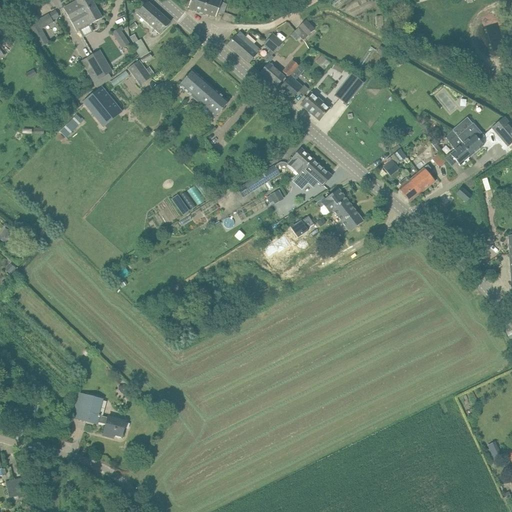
[(78,0),(63,8),(70,20),(95,7),(90,0),(78,0)]
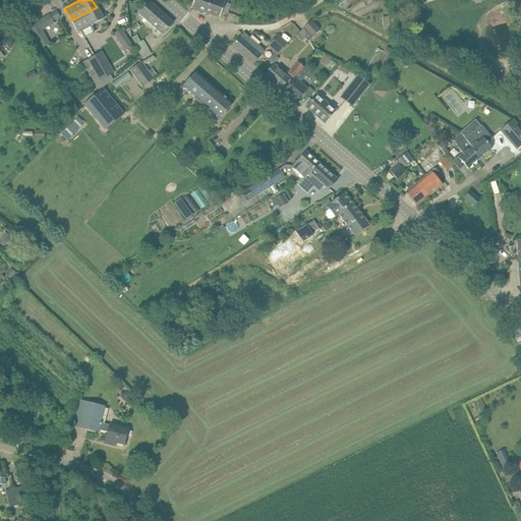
[(193,0),(191,8),(205,13),(209,0),(193,0)]
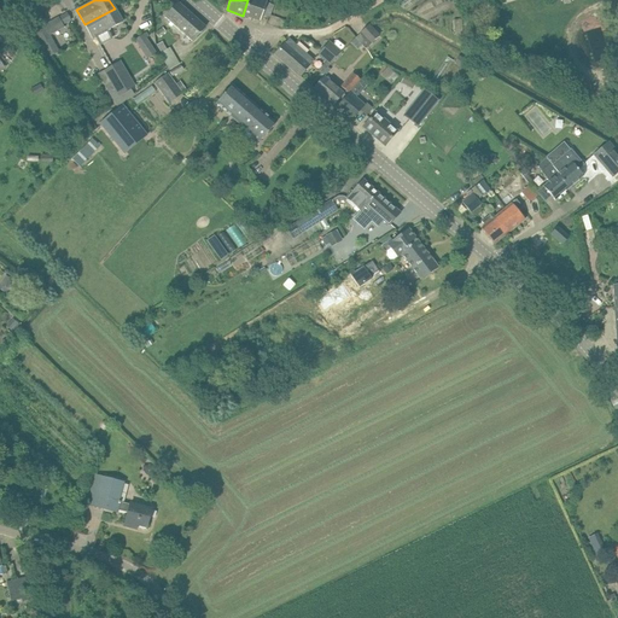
[(273,5),(257,0),(248,0),(243,16),(260,21),(262,15),(269,17),(273,5)]
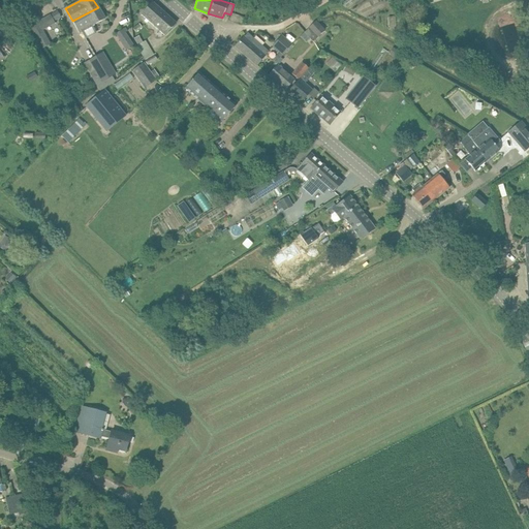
[(152,2),(141,14),(164,35),(176,23),(152,2)]
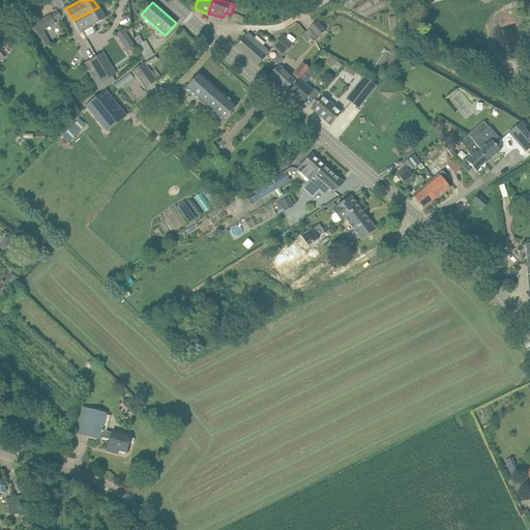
[(72,21),(79,33),(105,19),(98,7),(72,21)]
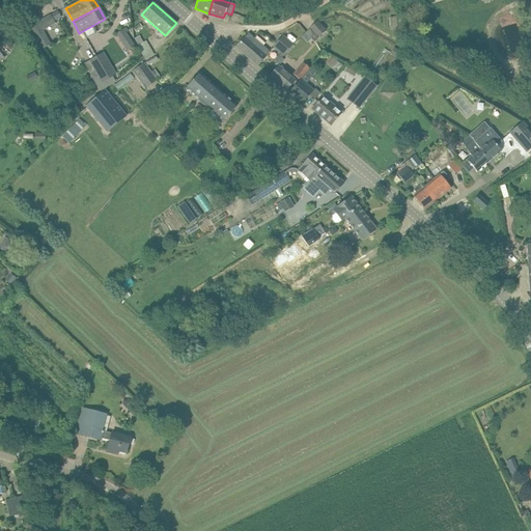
[(51,15),(30,26),(38,42),(47,37),(43,31),(56,24),(51,15)]
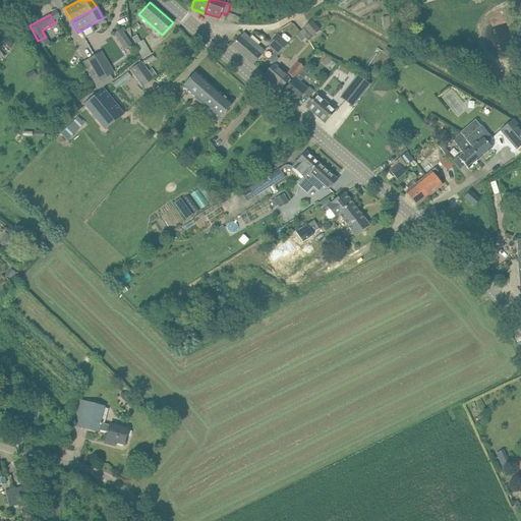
[(301,42),(305,38),(308,41),(320,31),(310,21),(295,36),(301,42)]
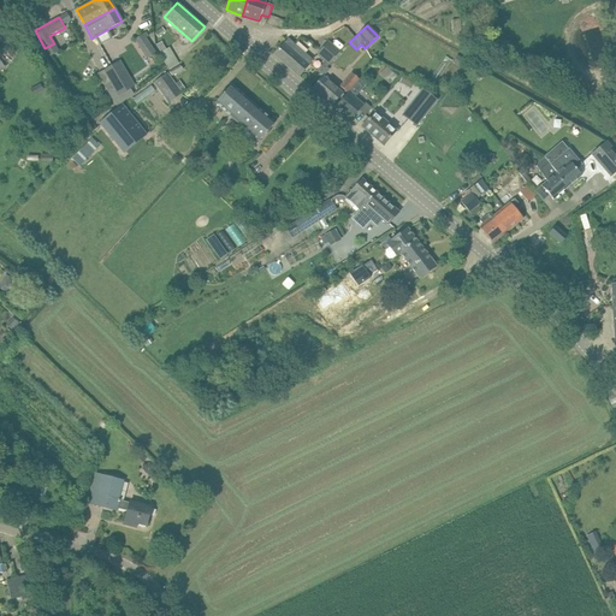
[(165,33),(161,28),(154,34),(158,39),(165,33)]
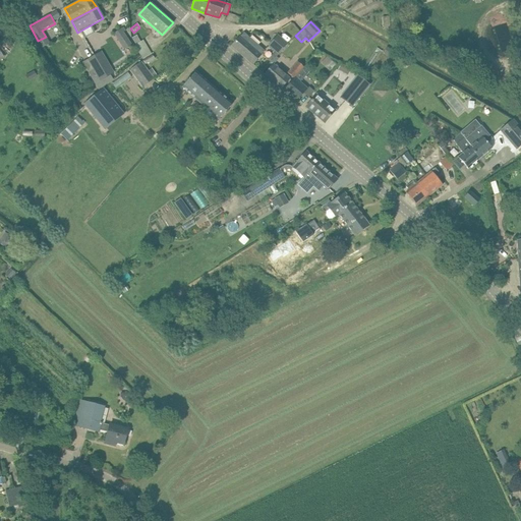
[(122,27),(113,35),(124,50),(131,45),(123,33),(125,32),(122,27)]
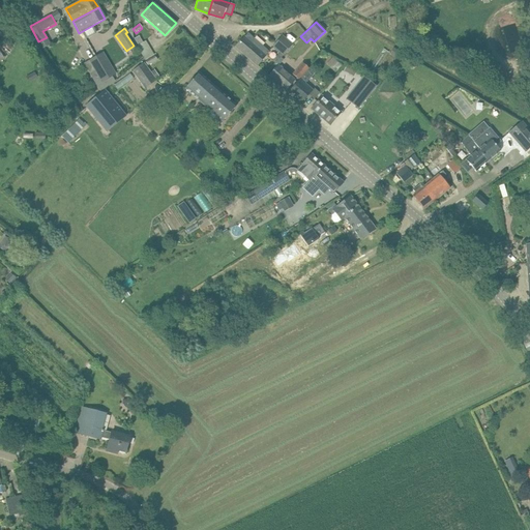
[(269,52),(247,33),(235,47),(257,65),(269,52)]
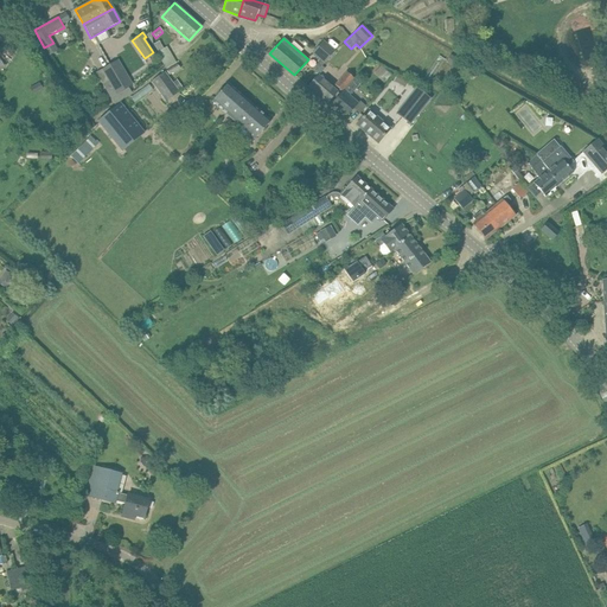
[(158,42),(153,45),(158,52),(163,49),(158,42)]
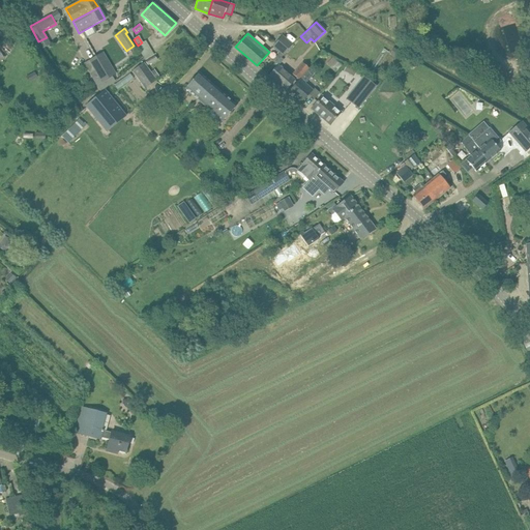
[(292,45),(282,36),(273,47),(284,55),(292,45)]
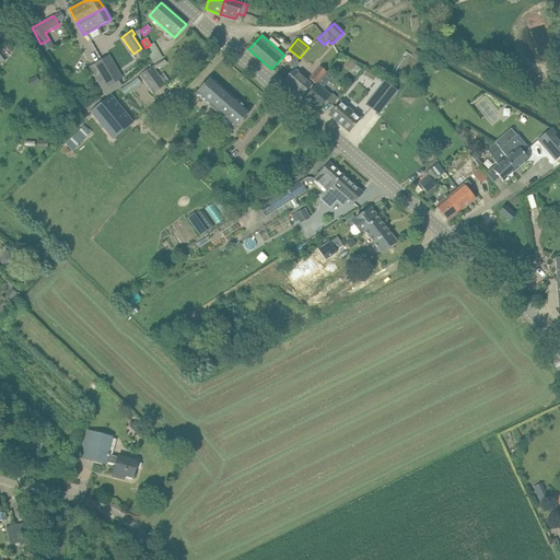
[(421,55),(416,50),(411,58),(417,61),(421,55)]
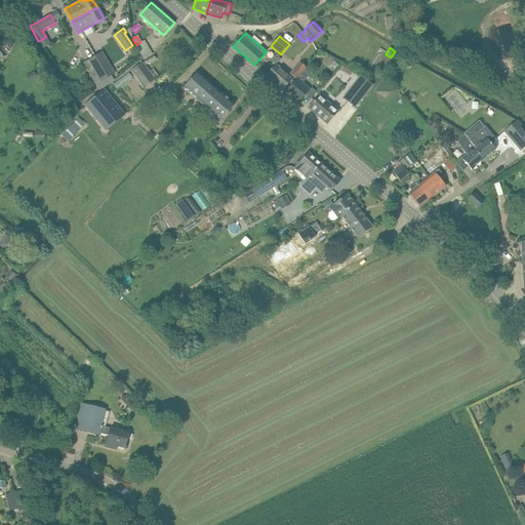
[(102,53),(94,56),(108,79),(114,75),(102,53)]
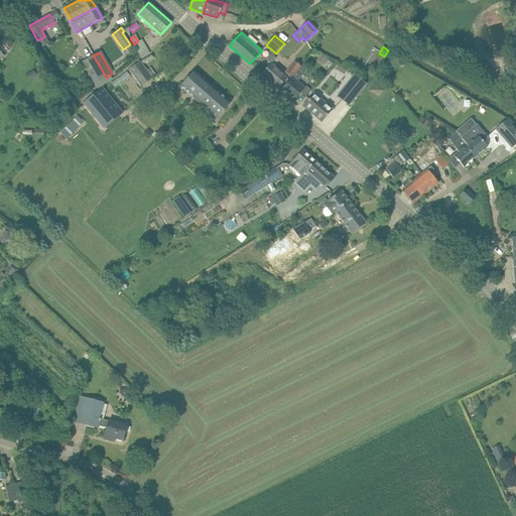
[(87,59),(82,62),(98,90),(102,88),(103,87),(100,81),(106,78),(93,55),(87,59)]
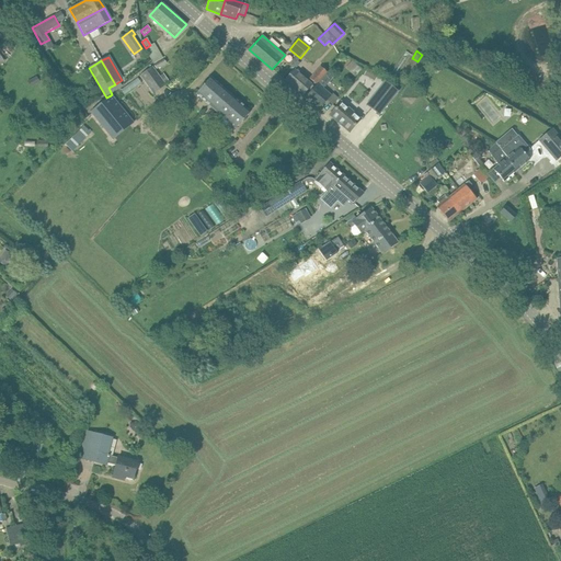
[(352,60),(346,66),(355,75),(361,68),(352,60)]
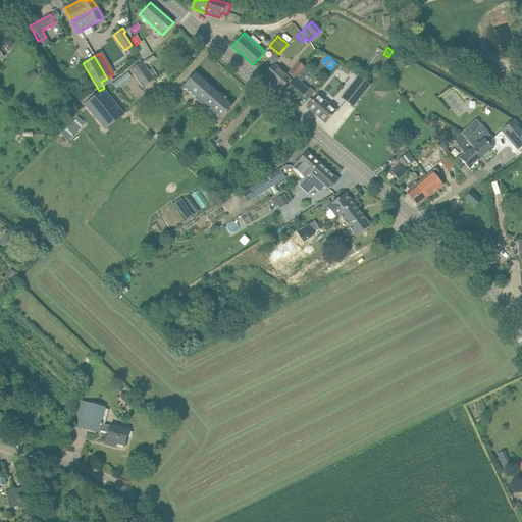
[(282,65),(276,60),(264,74),(281,89),(291,80),(279,69),(282,65)]
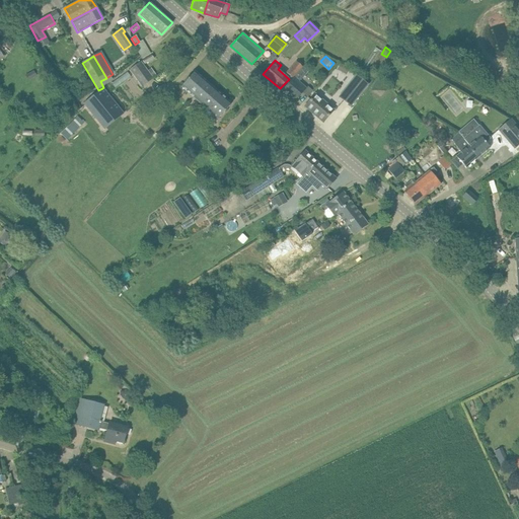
[(142,88),(156,77),(150,68),(147,71),(141,62),(129,70),(142,88)]
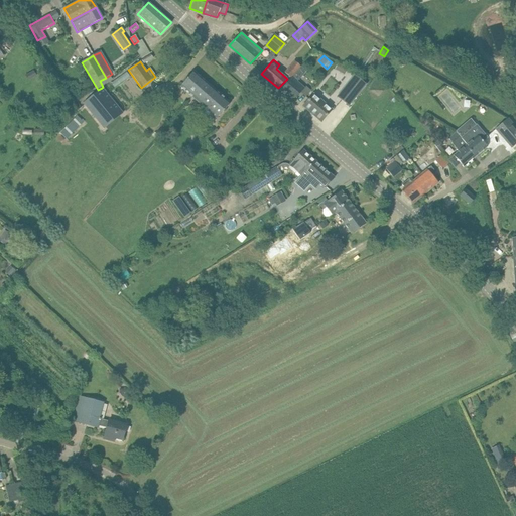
[(291,78),(300,68),(294,61),(285,73),(291,78)]
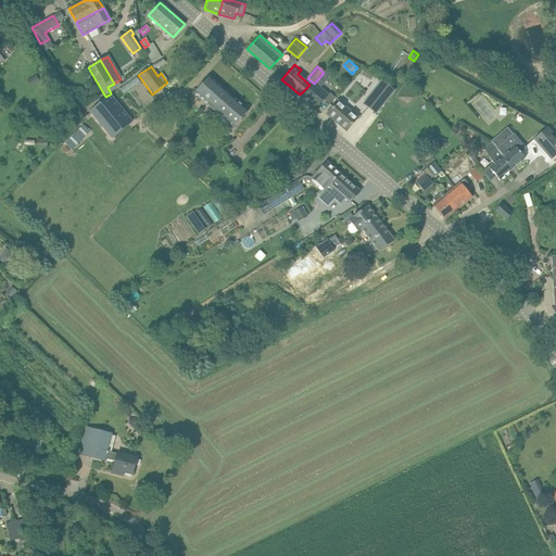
[(371,78),(374,71),(362,67),(359,76),(371,78)]
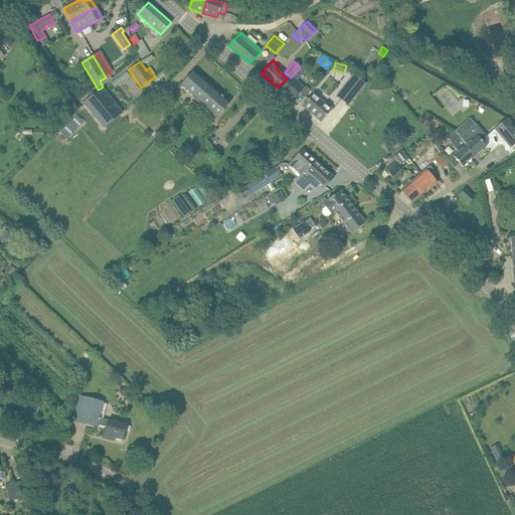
[(280,91),(292,101),(304,88),(296,81),(306,70),(302,64),(300,67),(291,77),(280,91)]
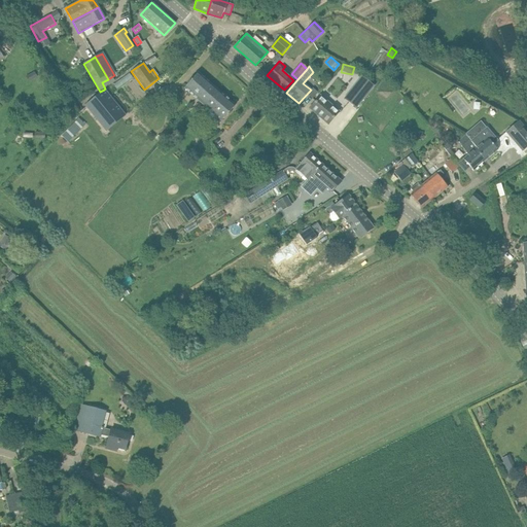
[(184,89),(197,99),(210,83),(198,73),(184,89)]
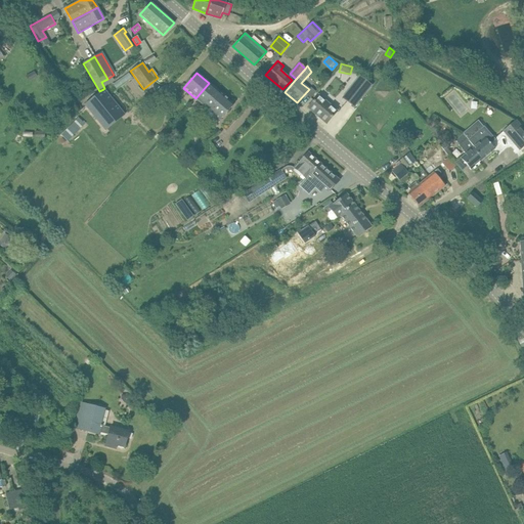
[(359,77),(342,98),(354,107),(372,86),(359,77)]
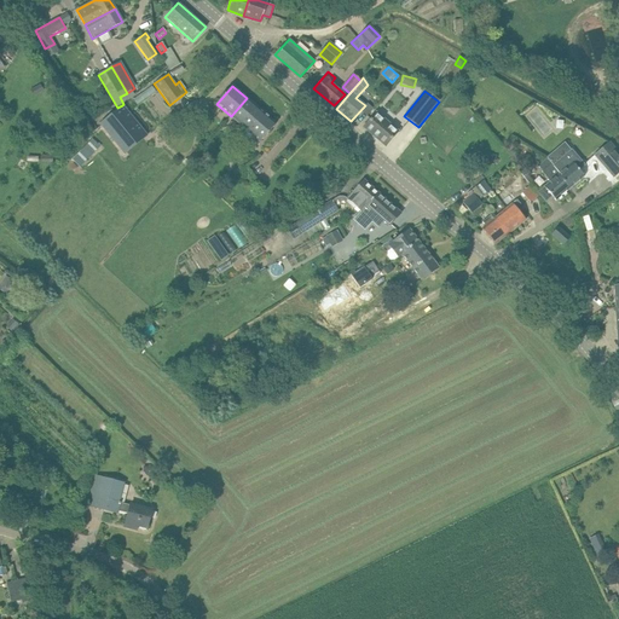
[(236,121),(235,123),(237,126),(233,129),(247,142),(253,136),(260,142),(276,123),(247,98),(231,116),(236,121)]
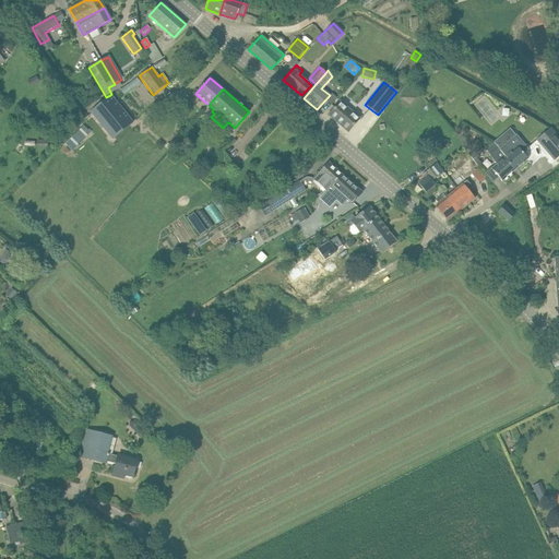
[(331,105),(336,98),(331,94),(330,95),(325,99),(331,105)]
